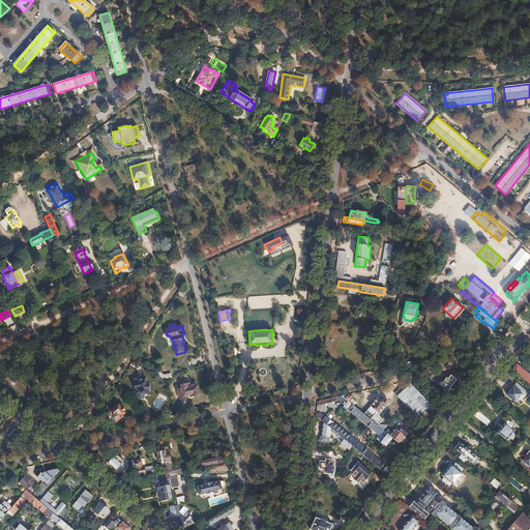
[(336,344),(335,355),(347,356),(347,358),(354,358),(356,344),(350,343),(350,346),(336,344)]
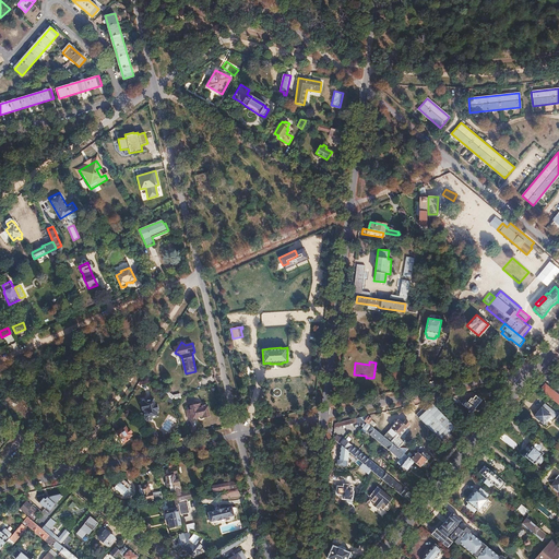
[(558,396),(543,383),(539,389),(558,405),(558,396)]
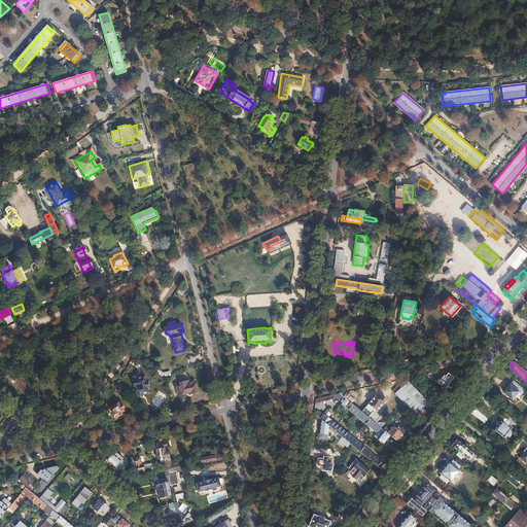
[(159,367),(156,372),(165,378),(171,376),(169,371),(166,373),(159,367)]
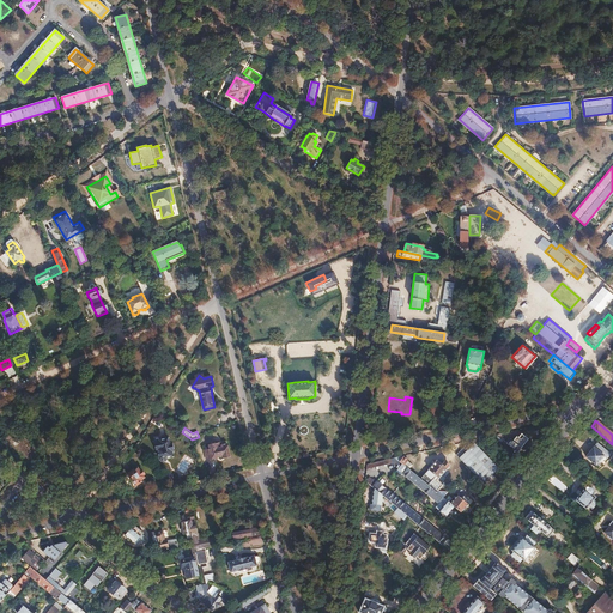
[(151,431),(141,444),(146,448),(156,434),(151,431)]
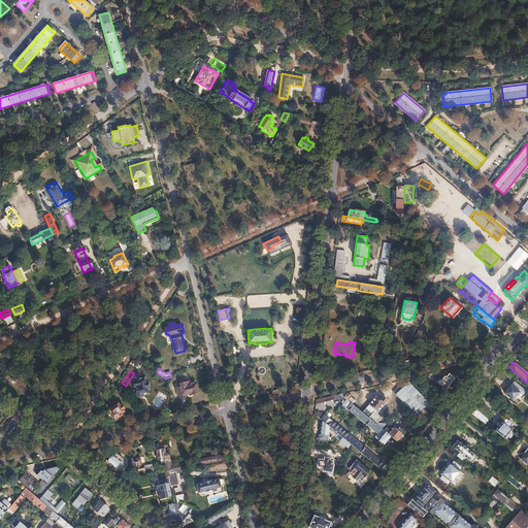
[(7,374),(1,382),(27,404),(38,390),(20,373),(14,380),(7,374)]
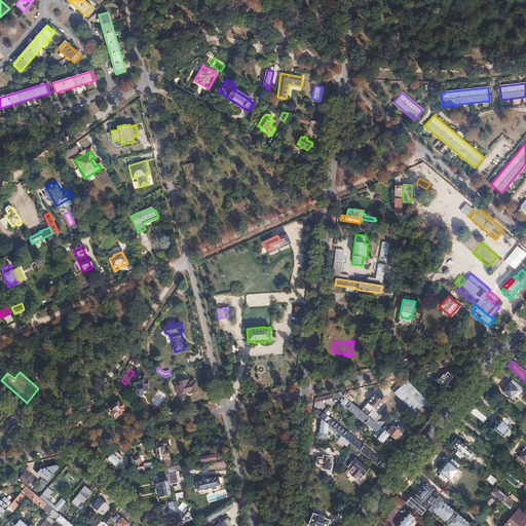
[(438,377),(435,380),(440,384),(441,386),(443,388),(444,387),(453,377),(447,372),(445,375),(443,374),(440,378),(438,377)]
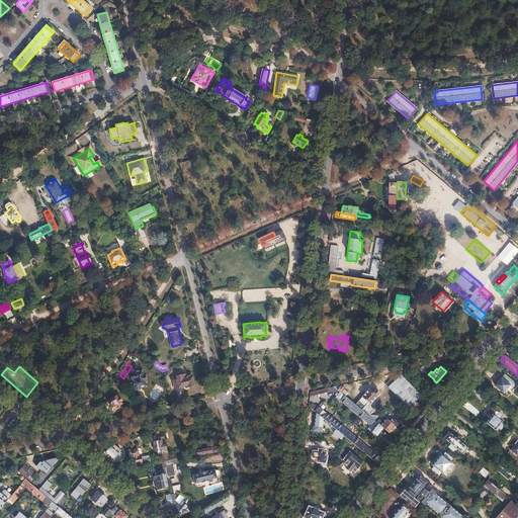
[(138,378),(133,379),(135,389),(136,389),(136,390),(139,391),(141,389),(141,387),(145,386),(146,384),(146,382),(147,381),(146,377),(144,376),(144,373),(139,374),(139,376),(138,376),(138,378)]
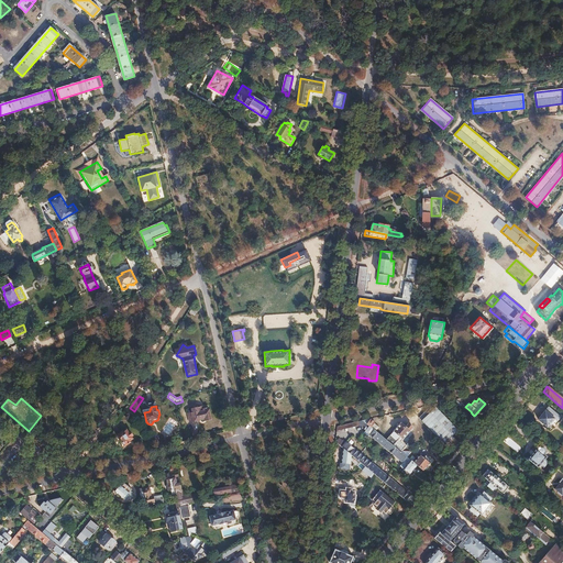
[(192,412),(188,414),(190,422),(199,420),(199,419),(203,418),(205,419),(210,418),(208,408),(203,409),(202,407),(192,409),(192,412)]
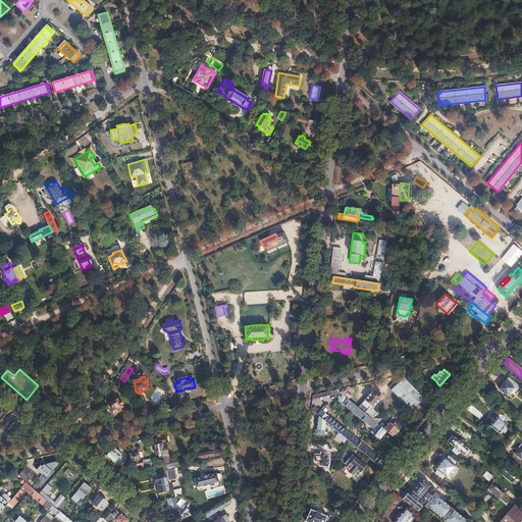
[(395,379),(387,387),(414,413),(421,406),(416,402),(419,399),(403,382),(401,384),(395,379)]
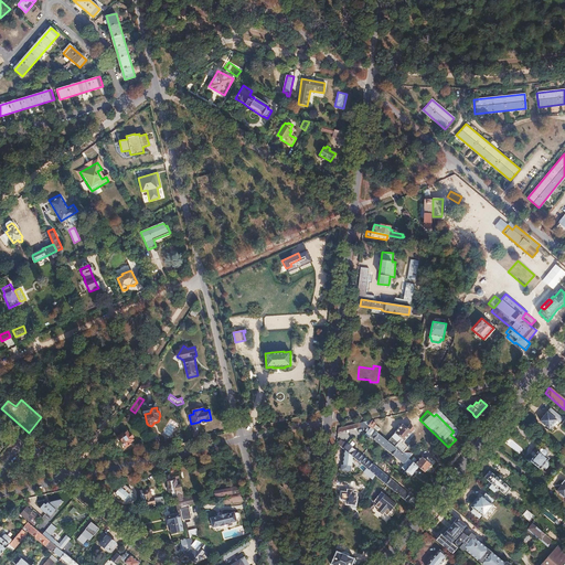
[(547,412),(541,420),(550,427),(556,419),(547,412)]
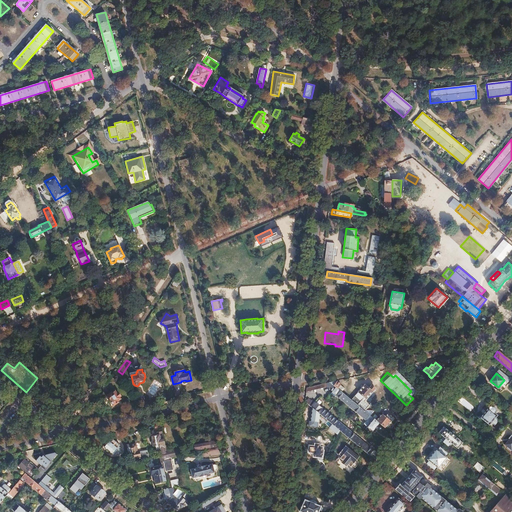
[(336,381),(329,382),(336,388),(342,392),(345,388),(341,385),(341,384),(338,381),(337,382),(336,381)]
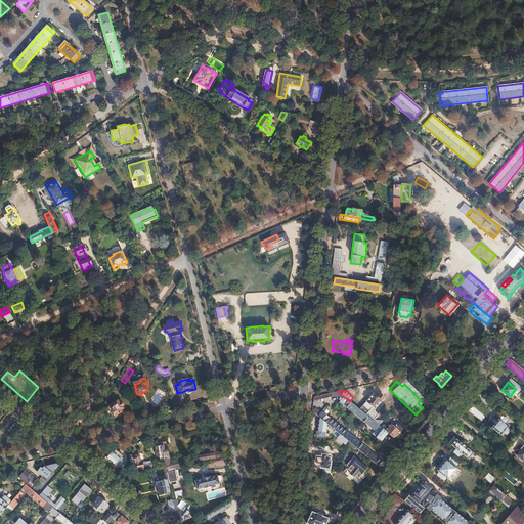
[(367,401),(360,409),(374,421),(379,416),(374,411),(382,401),(385,397),(380,394),(378,397),(373,393),(366,401),(367,401)]
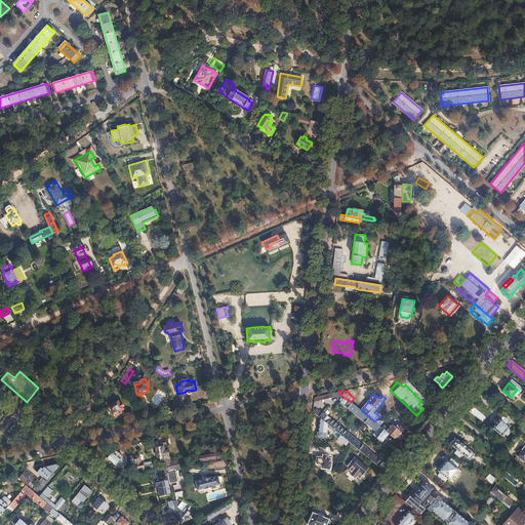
[(345,398),(338,405),(344,408),(346,405),(348,406),(347,407),(377,432),(375,436),(378,439),(377,441),(382,446),(391,435),(387,432),(380,427),(375,422),(374,421),(361,410),(351,402),(345,398)]
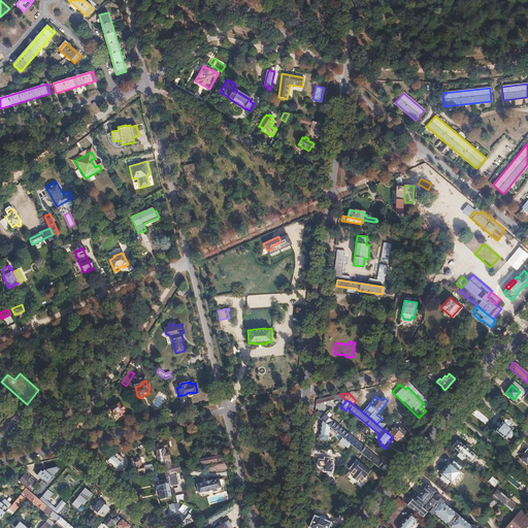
[(114,405),(110,408),(113,414),(114,414),(118,418),(122,415),(121,414),(124,411),(123,409),(124,408),(124,407),(124,406),(123,406),(122,407),(120,404),(116,406),(114,405)]
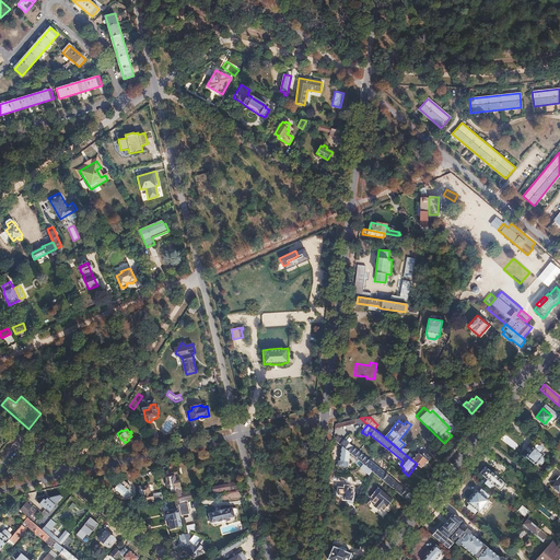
[(508,436),(503,441),(514,450),(518,445),(508,436)]
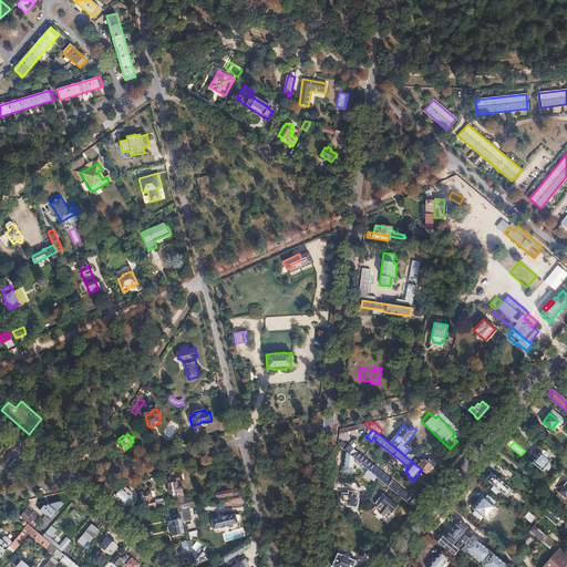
[(348,446),(344,451),(347,452),(354,459),(368,471),(377,477),(412,506),(418,500),(414,497),(413,498),(358,453),(358,454),(349,446),(348,446)]
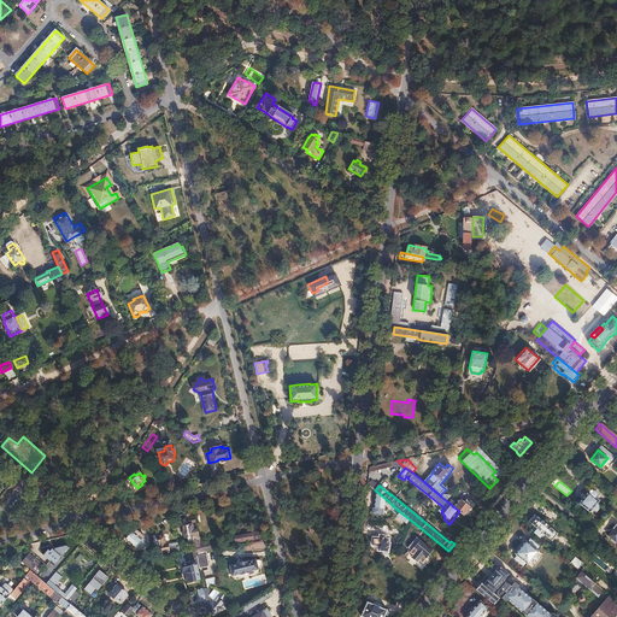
[(577,501),(577,503),(577,504),(579,504),(580,504),(589,512),(592,510),(599,501),(600,500),(597,497),(598,494),(598,492),(595,489),(594,491),(593,492),(591,489),(589,492),(589,491),(580,501),(579,501),(577,501)]
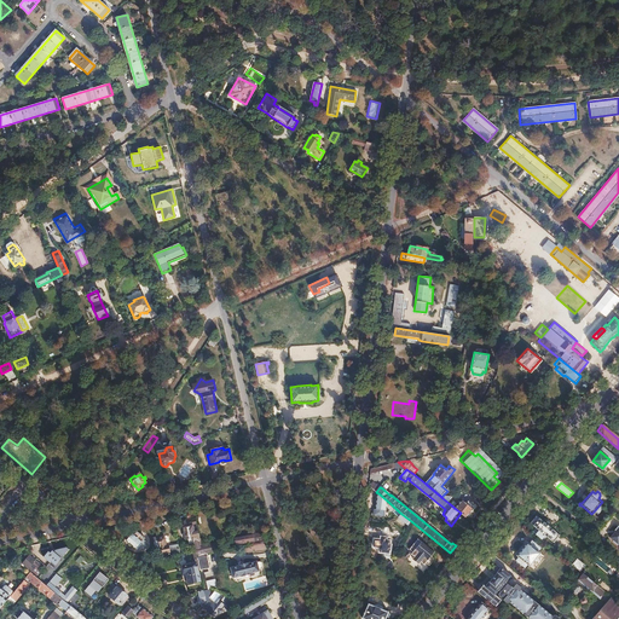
[(375,510),(374,516),(385,518),(387,501),(379,493),(376,510),(375,510)]
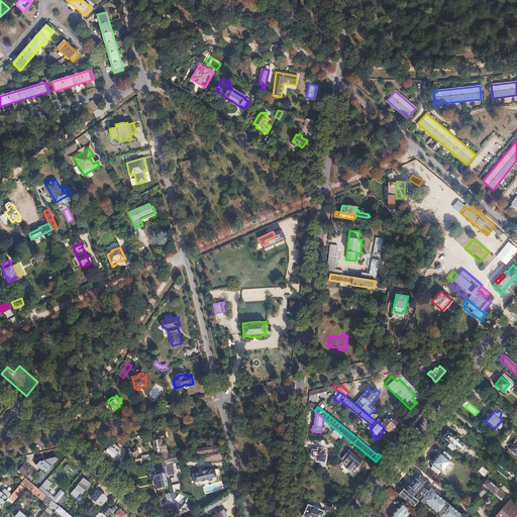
[(387,418),(381,425),(385,428),(391,433),(397,426),(396,425),(398,423),(392,419),(391,421),(387,418)]
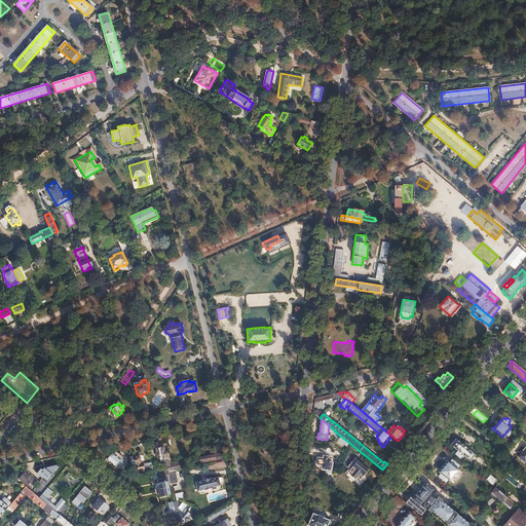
[(511,427),(504,435),(509,437),(514,430),(511,427)]
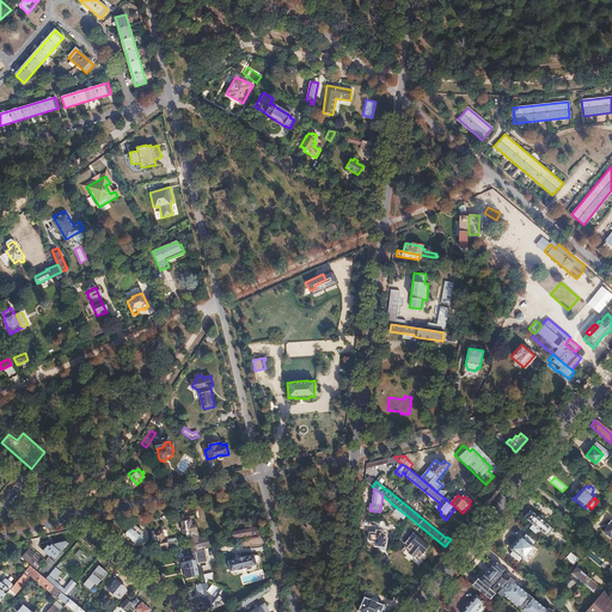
[(188,508),(184,509),(185,514),(189,532),(191,542),(193,545),(194,550),(204,548),(214,545),(213,538),(204,540),(201,542),(201,539),(196,540),(196,538),(200,537),(199,533),(196,533),(195,533),(195,531),(196,530),(195,526),(194,525),(193,522),(194,521),(193,519),(191,513),(188,514),(187,510),(188,510),(188,508)]
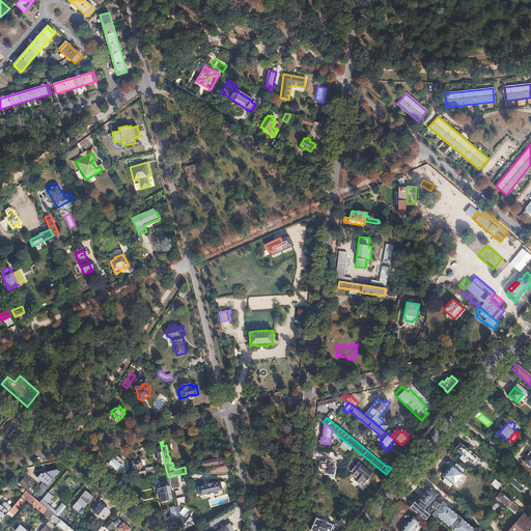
[(344,441),(342,444),(348,449),(351,448),(352,449),(353,447),(344,441)]
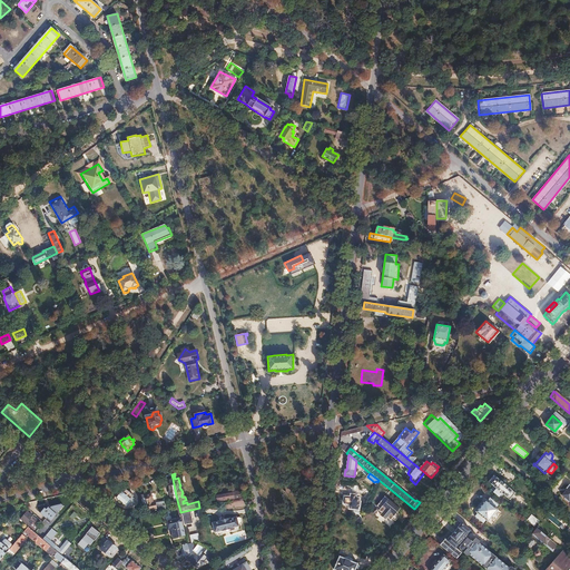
[(493,475),(489,481),(497,488),(493,492),(499,497),(500,494),(501,494),(502,494),(503,494),(510,499),(516,493),(493,475)]
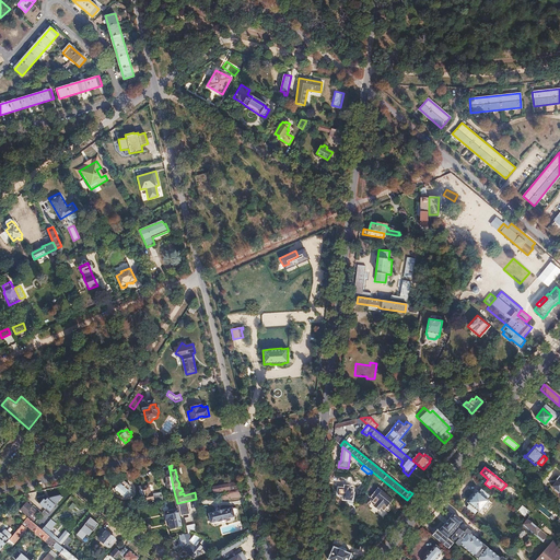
[(170,470),(163,471),(164,476),(165,476),(167,483),(166,483),(167,488),(168,487),(171,497),(175,496),(173,487),(170,470)]
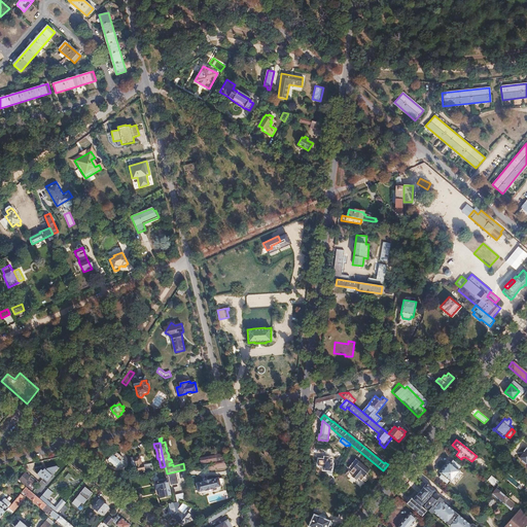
[(112,454),(107,460),(115,466),(120,461),(124,458),(116,452),(114,455),(112,454)]
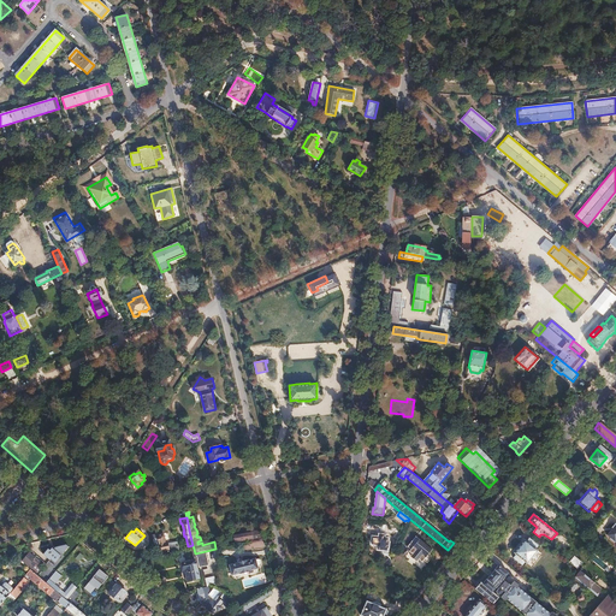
[(264,531),(237,535),(238,542),(265,535),(264,531)]
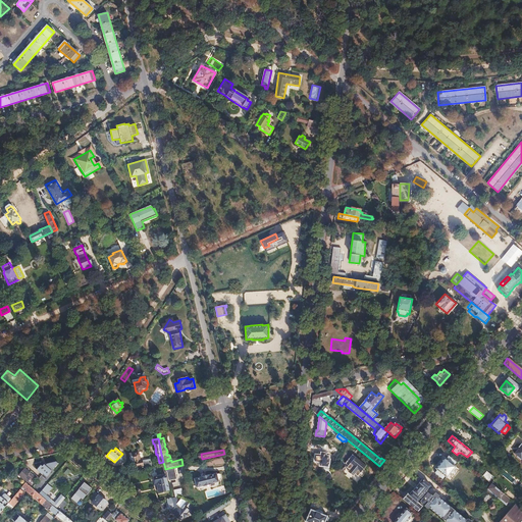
[(139,453),(133,454),(134,456),(137,466),(138,470),(146,468),(151,467),(149,458),(141,460),(139,453)]
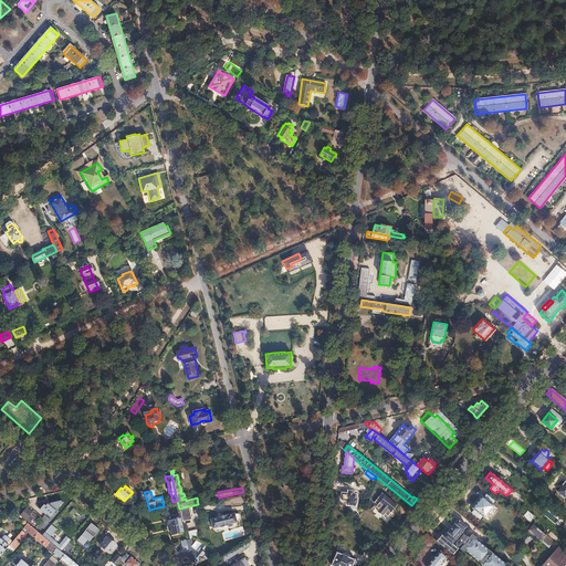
[(383,492),(375,501),(378,503),(376,505),(379,509),(378,511),(383,514),(384,512),(388,515),(389,513),(392,516),(399,509),(396,506),(397,504),(383,492)]
